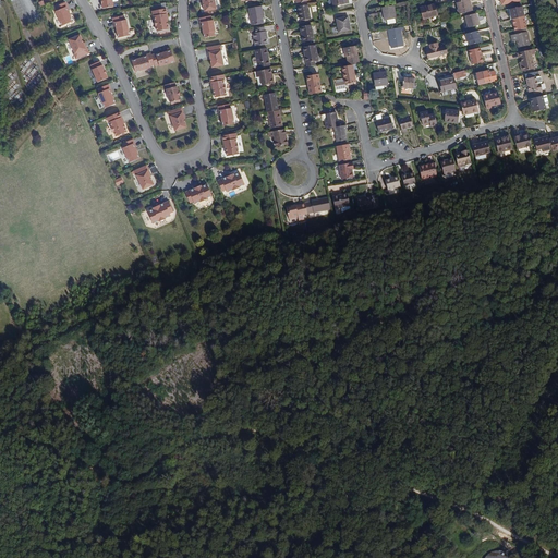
[(107,0),(96,0),(98,10),(109,8),(107,0)]
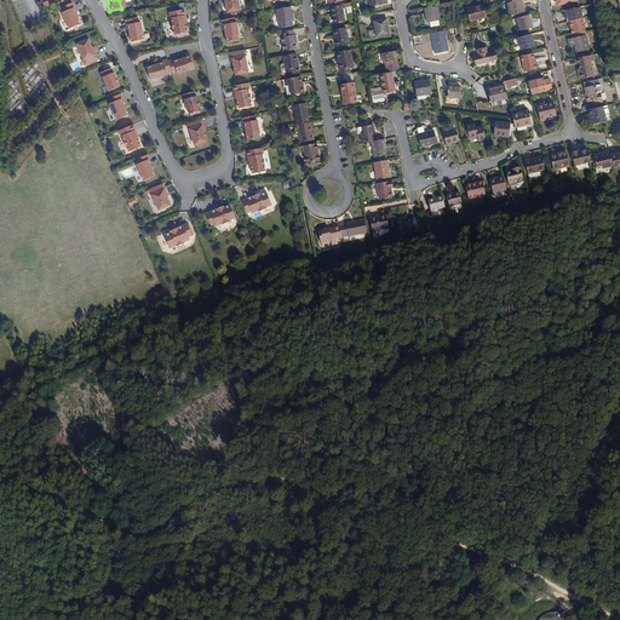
[(223,0),(224,0),(225,0),(227,4),(228,13),(241,11),(239,0),(223,0)]
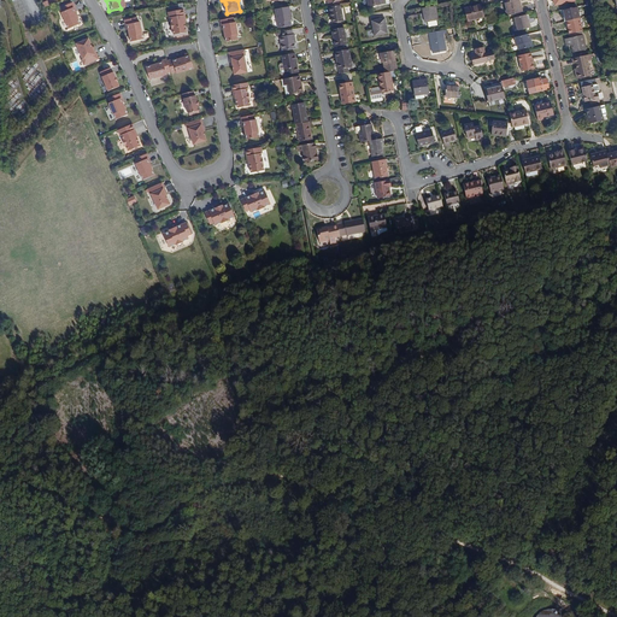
[(507,16),(522,12),(519,0),(509,0),(504,1),(507,16)]
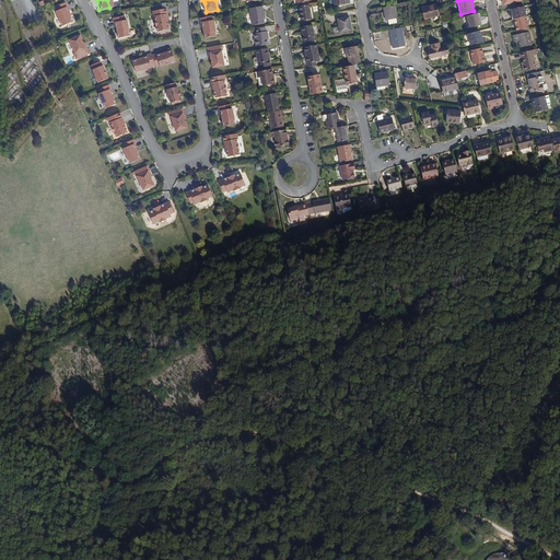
[(56,12),(62,27),(73,22),(71,18),(69,13),(69,12),(70,11),(66,3),(56,8),(57,12),(56,12)]
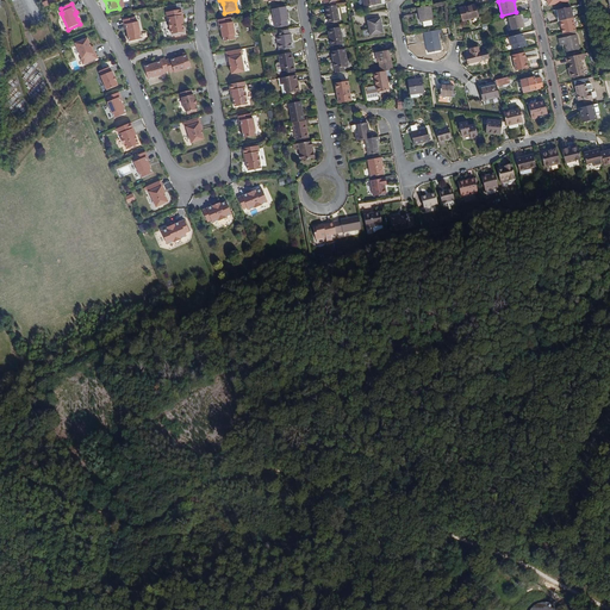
[(329,23),(340,20),(337,5),(327,7),(329,23)]
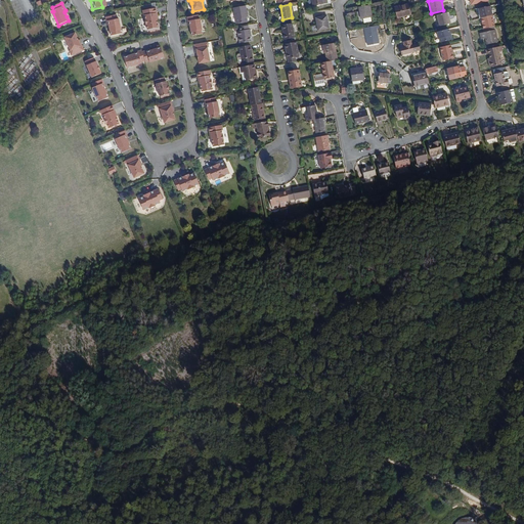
[(405,16),(411,14),(409,5),(409,4),(395,7),(398,17),(405,15),(405,16)]
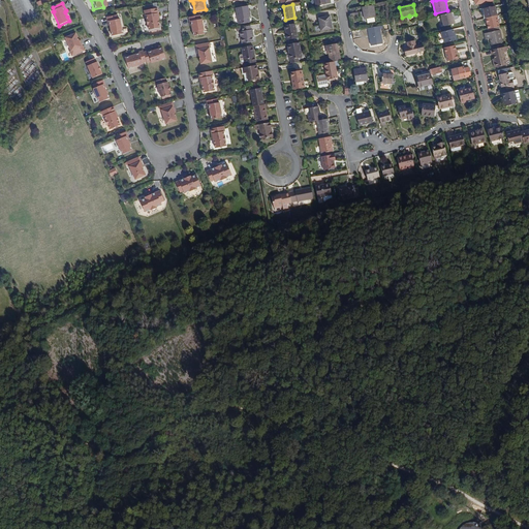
[(239,25),(250,23),(249,18),(249,16),(250,16),(248,5),(236,8),(239,25)]
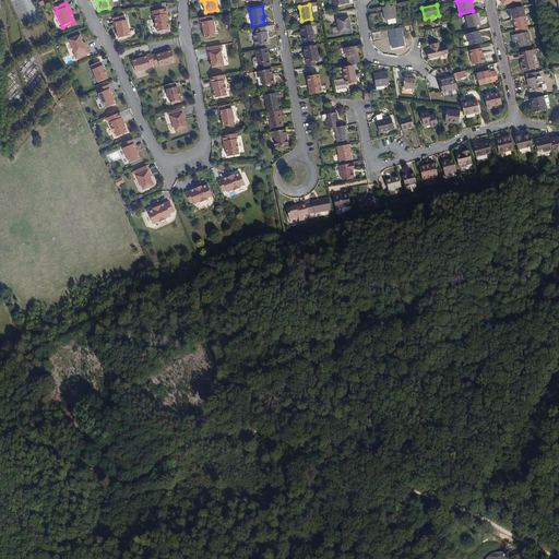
[(389,25),(396,23),(395,19),(397,19),(394,6),(383,8),(385,21),(388,21),(389,25)]
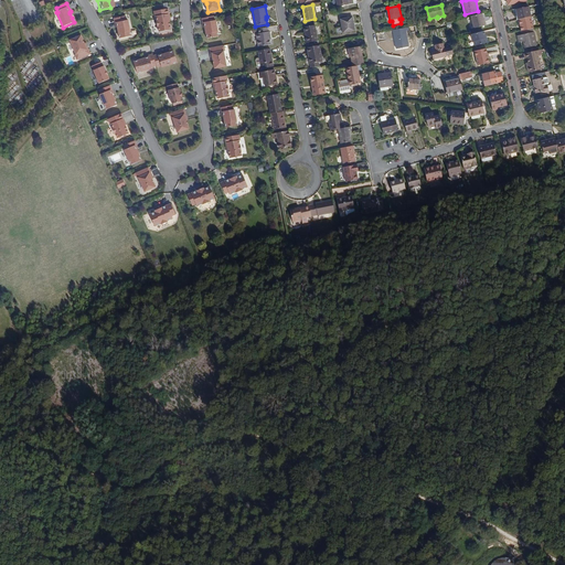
[(516,20),(531,18),(529,7),(514,10),(516,20)]
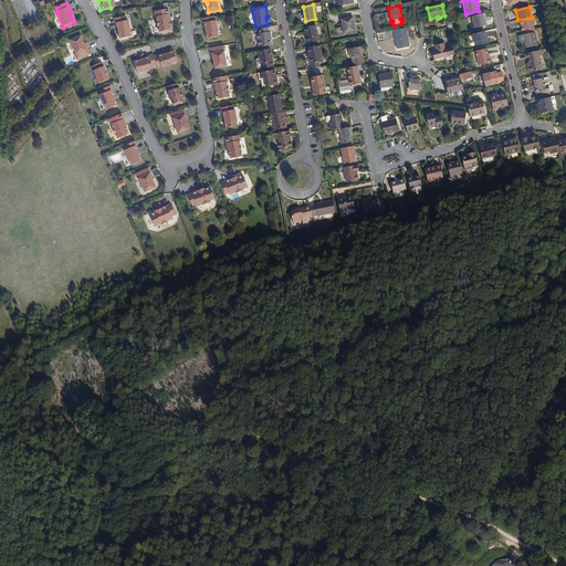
[(169,9),(155,11),(156,17),(157,17),(157,21),(158,27),(159,32),(171,30),(169,18),(170,18),(169,9)]
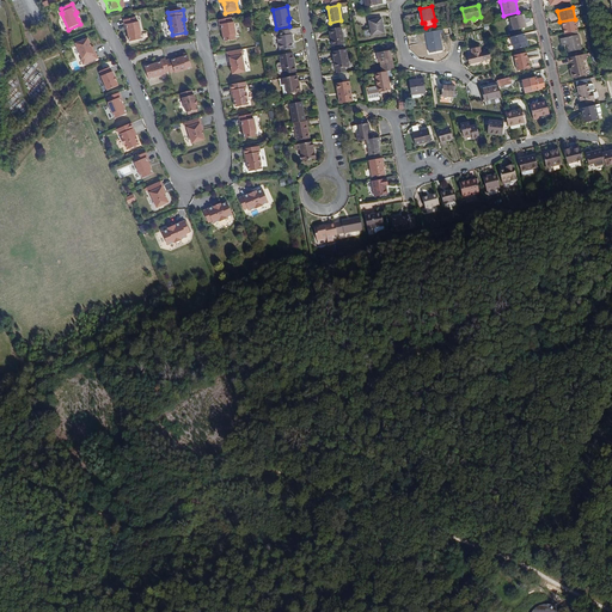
[(522,16),(510,18),(513,31),(526,28),(526,26),(525,26),(524,20),(522,16)]
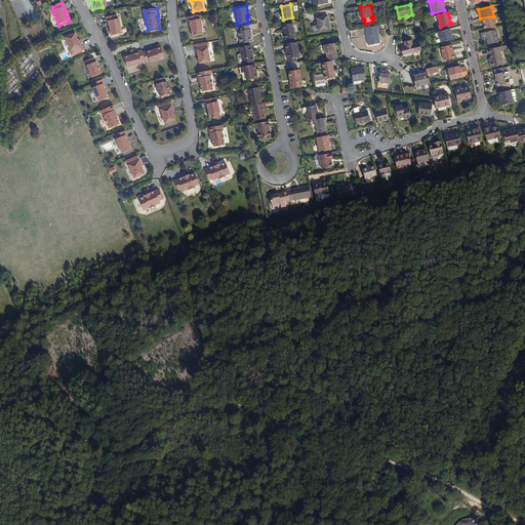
[(117,15),(106,17),(108,27),(109,26),(111,36),(122,34),(119,19),(118,19),(117,15)]
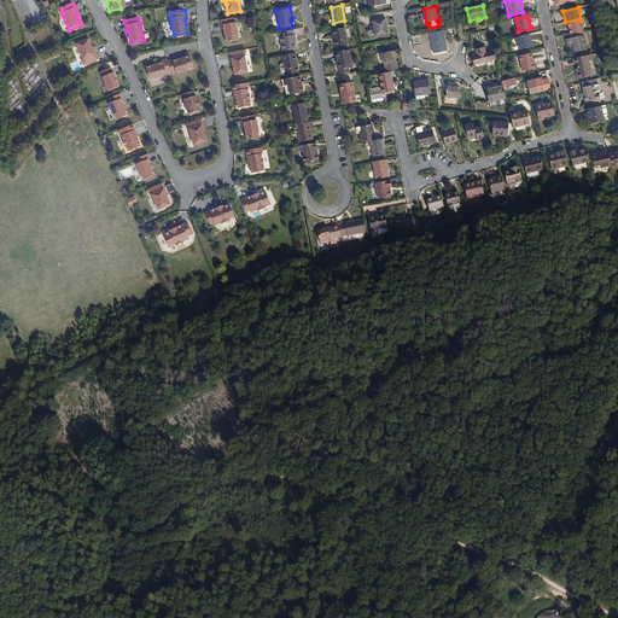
[(234,18),(221,21),(223,30),(225,30),(225,33),(226,38),(227,44),(240,41),(237,23),(235,23),(234,18)]
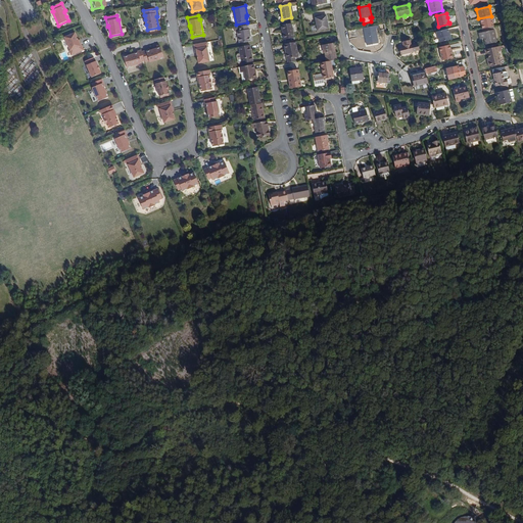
[(318,31),(329,29),(326,16),(316,18),(318,31)]
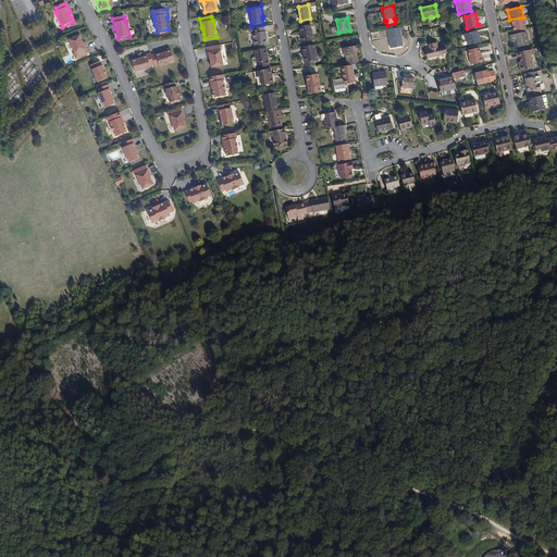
[(524,28),(535,25),(534,21),(530,22),(529,19),(522,20),(524,28)]
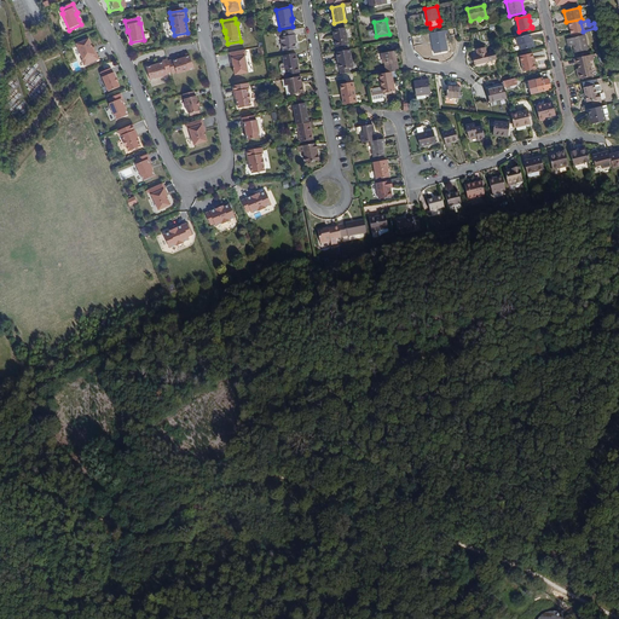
[(501,34),(505,33),(504,25),(502,25),(502,22),(490,25),(492,35),(496,34),(495,33),(501,32),(501,34)]
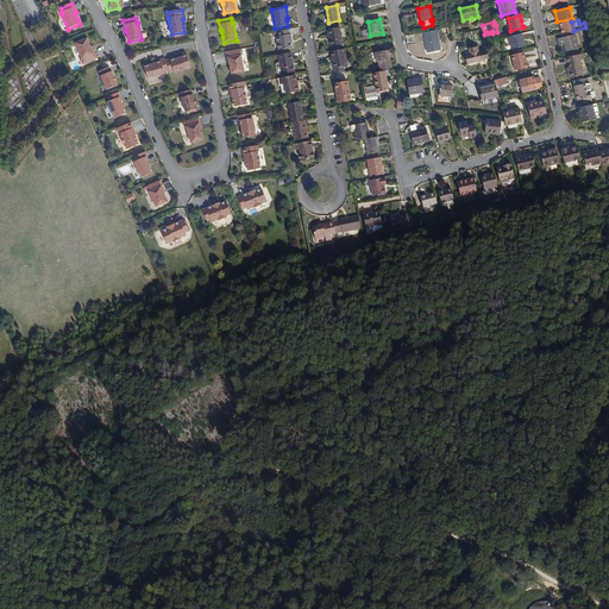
[(332,46),(343,44),(340,27),(328,30),(330,36),(331,36),(332,46)]
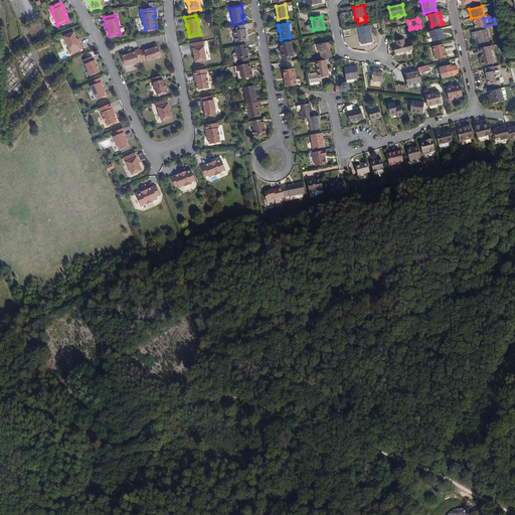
[(245,34),(247,34),(246,28),(244,29),(243,25),(235,26),(236,30),(234,31),(236,43),(247,41),(246,36),(245,34)]
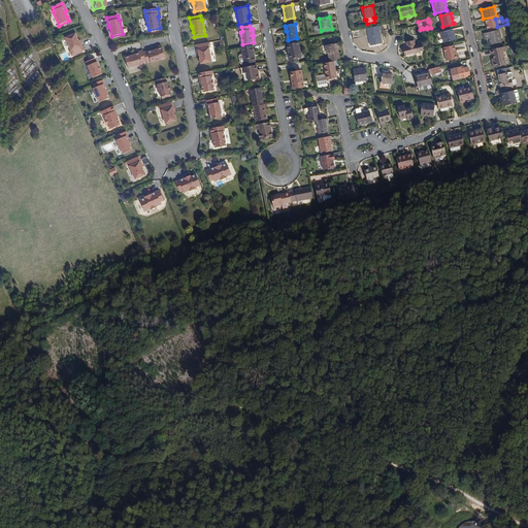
[(371,45),(382,43),(380,30),(384,29),(383,26),(367,28),(371,45)]
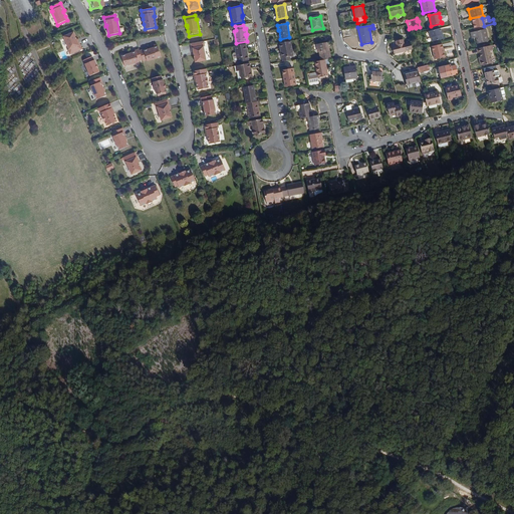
[(478,44),(489,41),(486,29),(485,29),(485,26),(474,29),(475,32),(471,33),(472,39),(477,38),(478,44)]
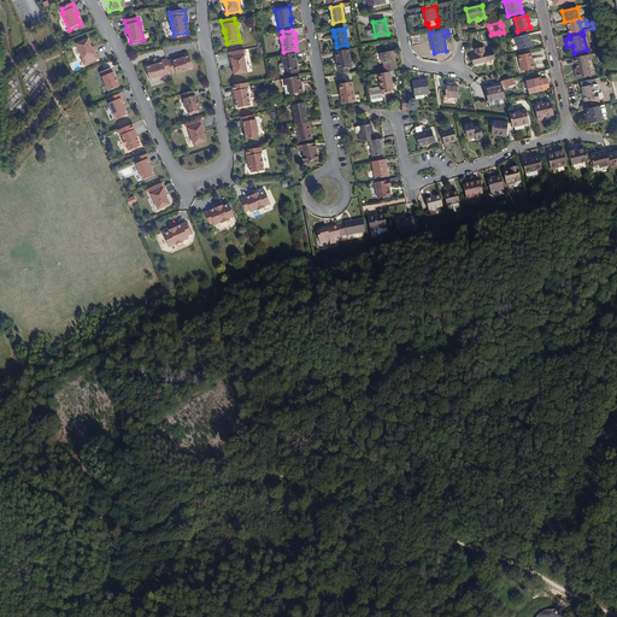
[(518,51),(532,47),(532,43),(529,42),(528,35),(515,37),(516,46),(517,46),(518,51)]
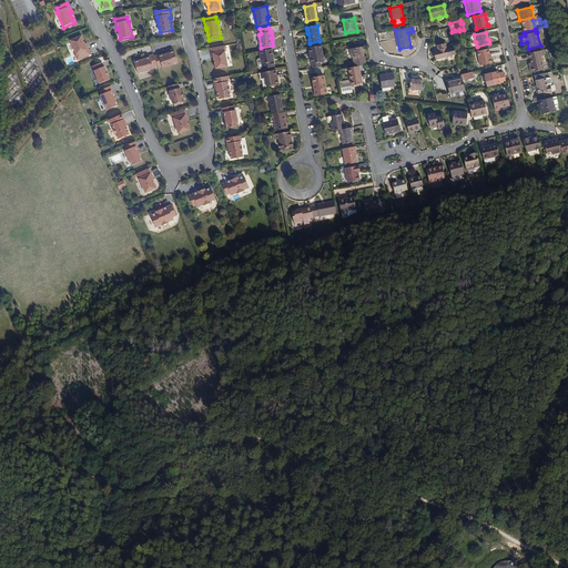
[(78,61),(91,56),(88,47),(87,48),(82,37),(70,41),(77,56),(75,56),(78,61)]
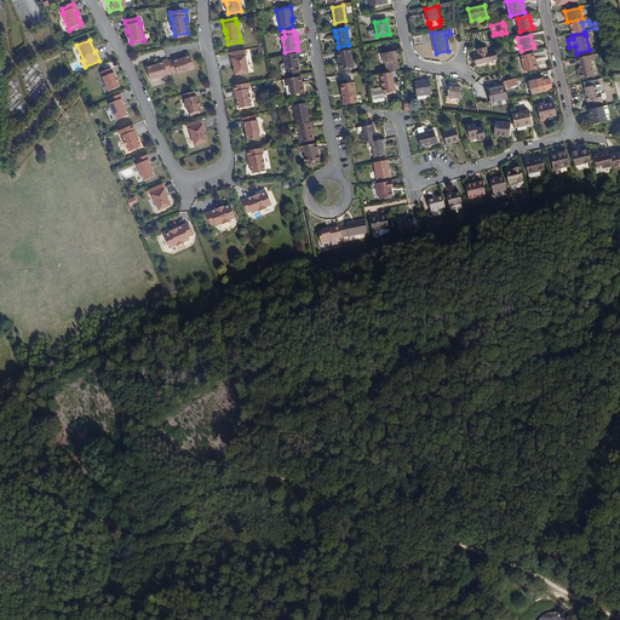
[(489,62),(498,59),(497,52),(488,55),(487,49),(478,51),(480,56),(475,57),(477,65),(489,62)]
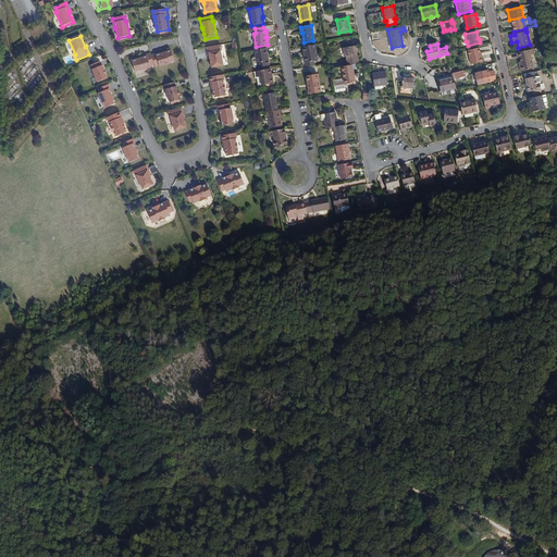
[(313,62),(318,61),(316,45),(304,47),(306,63),(313,62)]
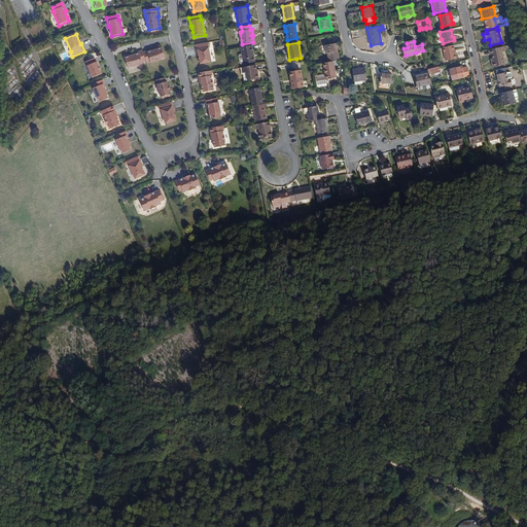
[(209,43),(196,45),(198,54),(199,54),(201,65),(212,63),(209,48),(210,47),(209,43)]
